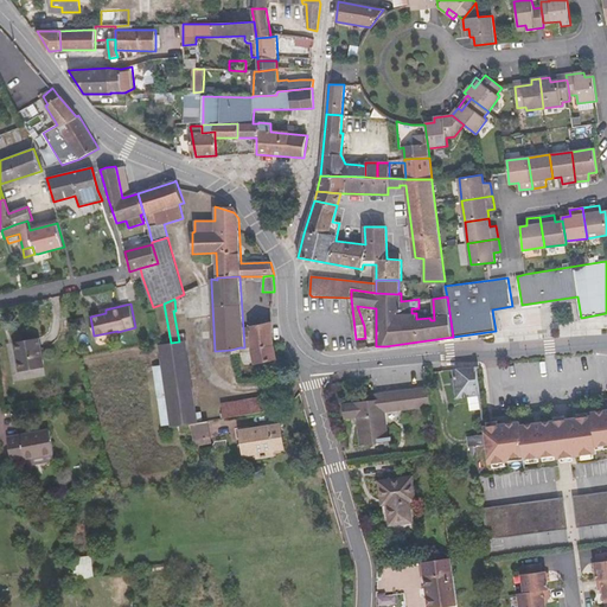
[(77,328),(85,327),(84,318),(75,320),(77,328)]
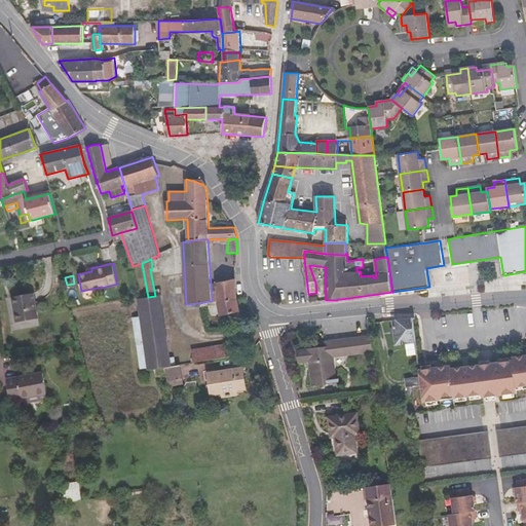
[(217,284),(218,300),(218,303),(221,315),(239,311),(237,299),(235,279),(217,283),(217,284)]
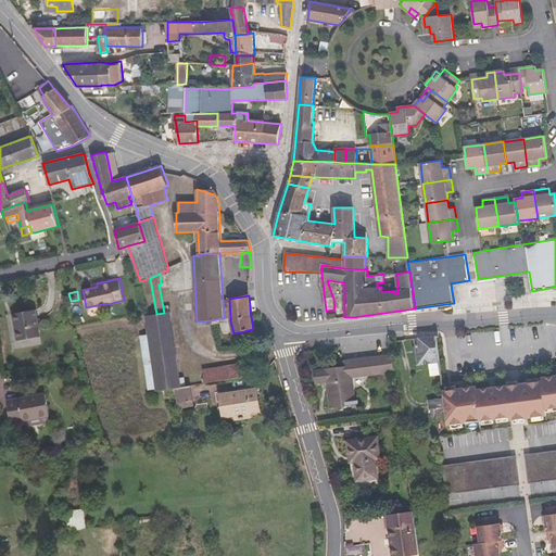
[(13,314),(15,329),(16,329),(19,341),(41,337),(36,310),(13,314)]
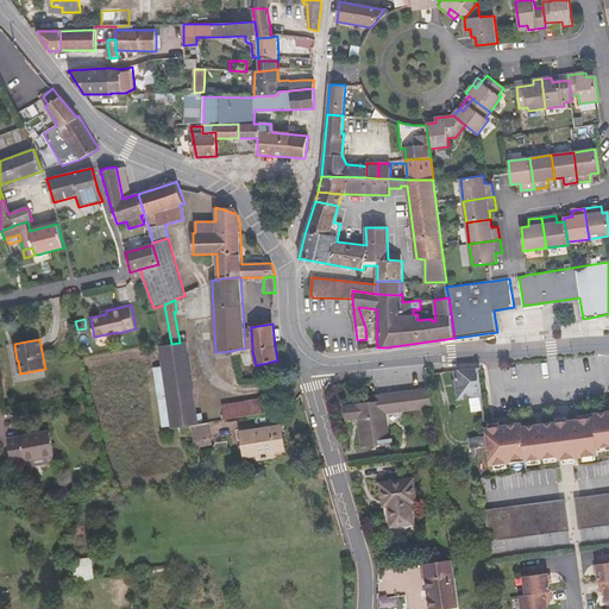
[(180,343),(171,344),(159,346),(163,368),(171,425),(173,428),(192,425),(199,424),(187,341),(180,343)]
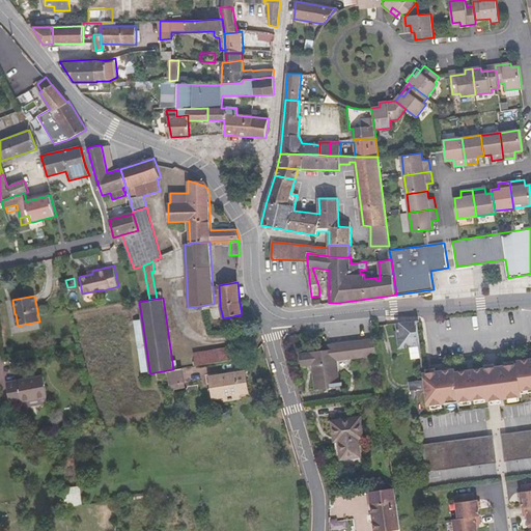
[(149,370),(142,320),(135,322),(139,350),(140,350),(143,371),(149,370)]
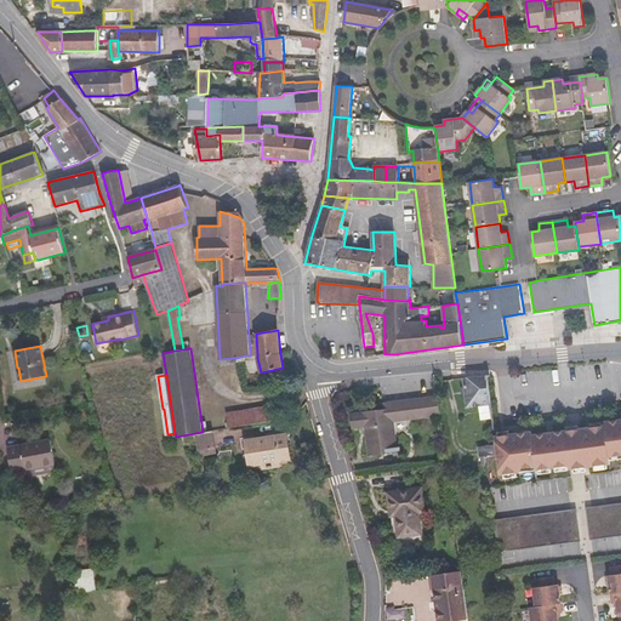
[(486,375),(463,377),(468,408),(478,406),(490,404),(486,375)]
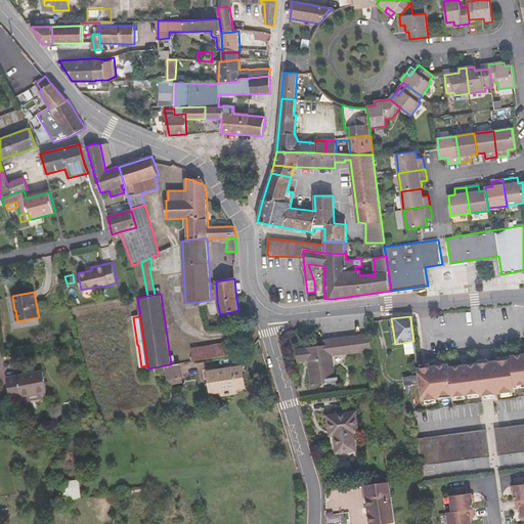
[(333,355),(373,350),(370,334),(331,340),(331,345),(326,345),(298,349),(299,361),(309,360),(312,383),(336,380),(333,355)]
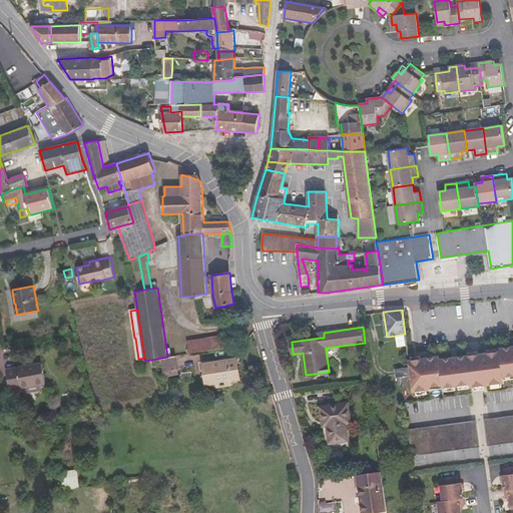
[(405,334),(395,336),(397,348),(407,347),(405,334)]
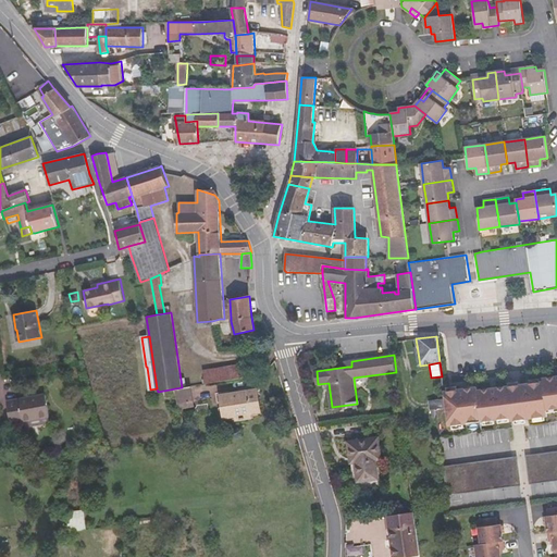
[(203,371),(206,384),(245,376),(242,364),(203,371)]
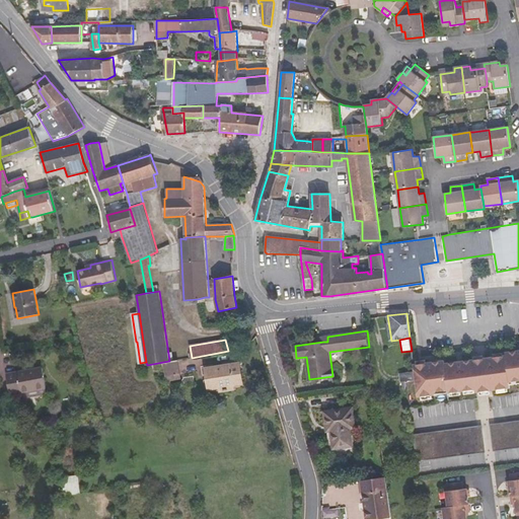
[(444,361),(413,365),(415,380),(417,396),(434,394),(434,391),(448,390),(448,392),(486,388),(510,384),(509,379),(518,377),(518,351),(506,353),(506,356),(485,359),(445,364),(444,361)]
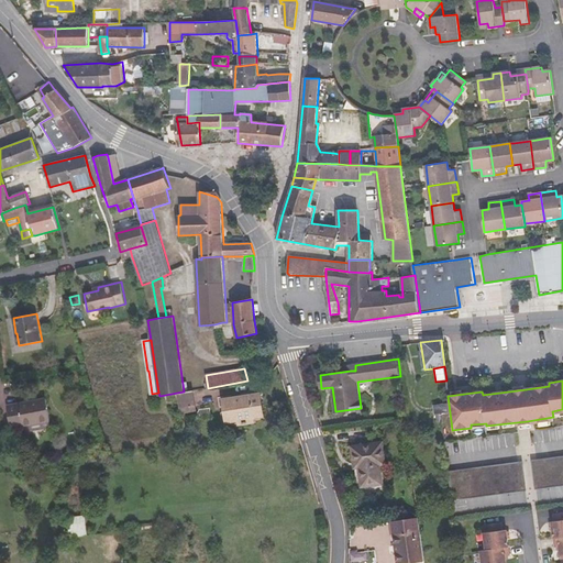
[(184,392),(177,393),(180,414),(184,412),(190,411),(189,405),(195,405),(194,390),(184,392)]
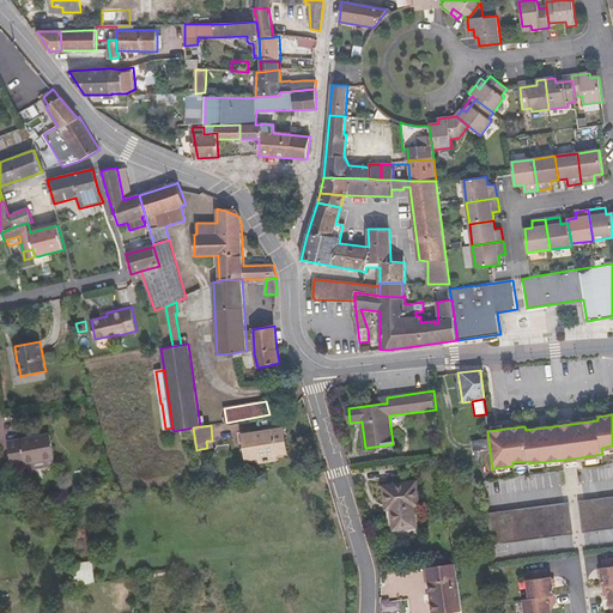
[(275,448),(286,445),(284,430),(243,436),(244,448),(247,459),(259,456),(260,461),(277,457),(275,448)]
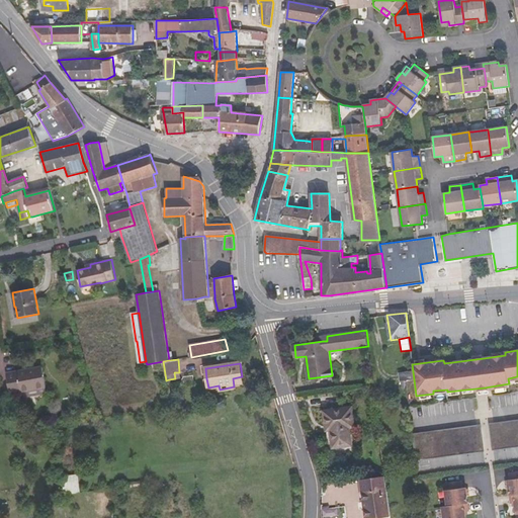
[(414,379),(412,364),(407,365),(408,371),(399,372),(400,381),(407,380),(414,379)]
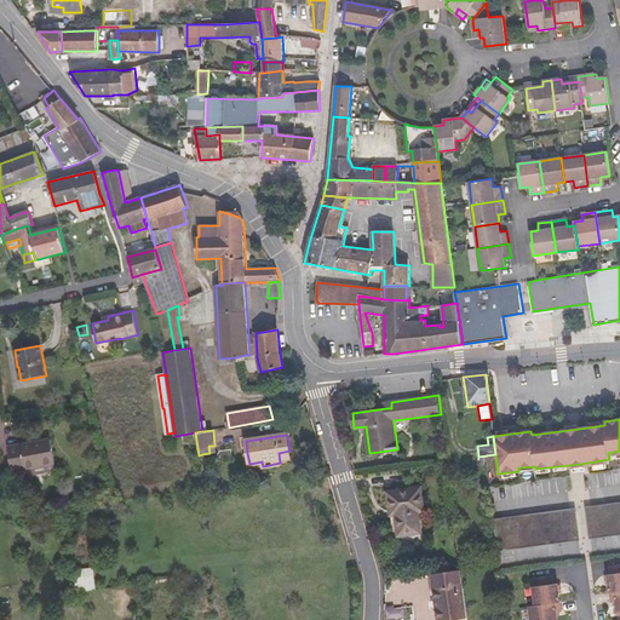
[(26,469),(56,464),(51,438),(21,443),(7,447),(12,471),(26,469)]
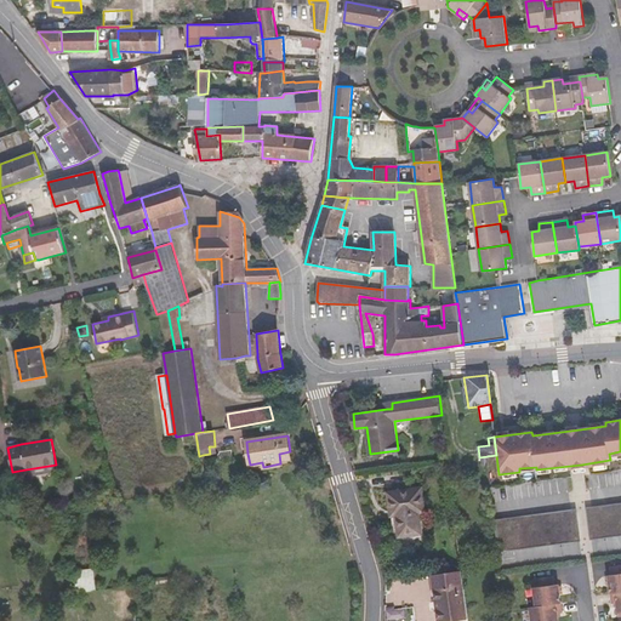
[(292,462),(290,451),(279,454),(280,463),(292,462)]
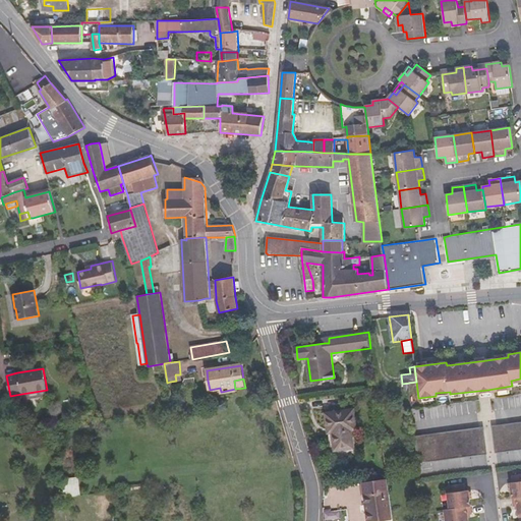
[(210,390),(208,381),(205,382),(207,394),(221,392),(220,388),(210,390)]
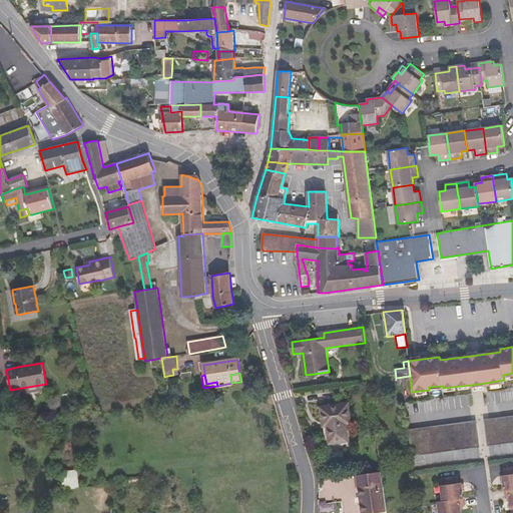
[(47,390),(46,384),(21,388),(22,395),(47,390)]
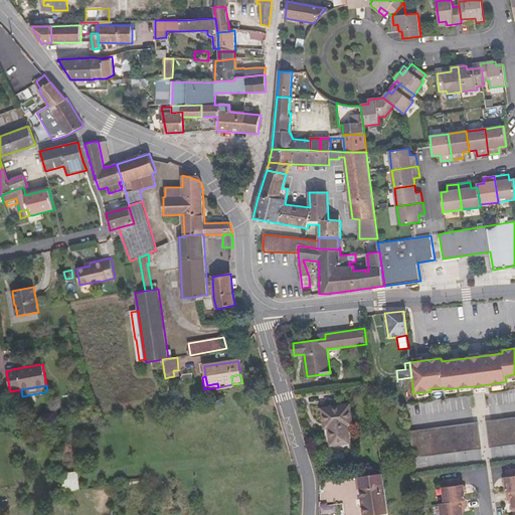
[(353,424),(350,404),(322,407),(325,428),(329,427),(331,446),(350,443),(348,425),(353,424)]
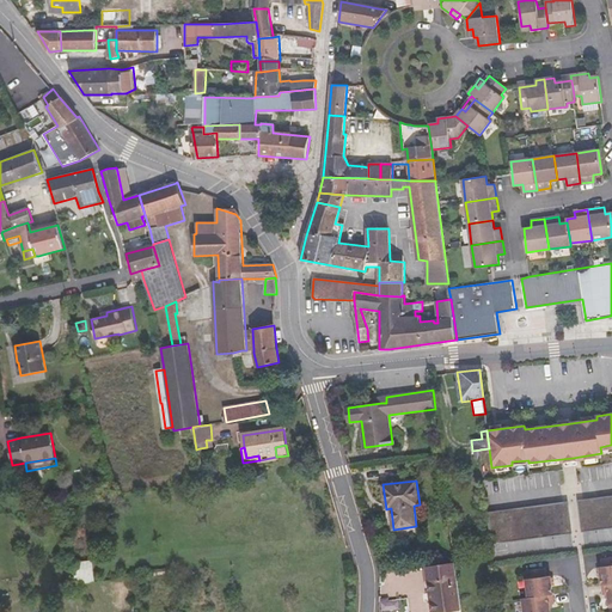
[(611,496),(580,501),(583,531),(611,526),(611,496)]
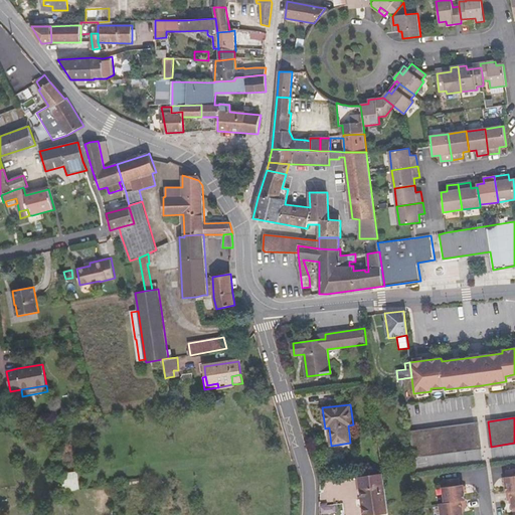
[(479,422),(411,432),(414,457),(481,447),(479,422)]
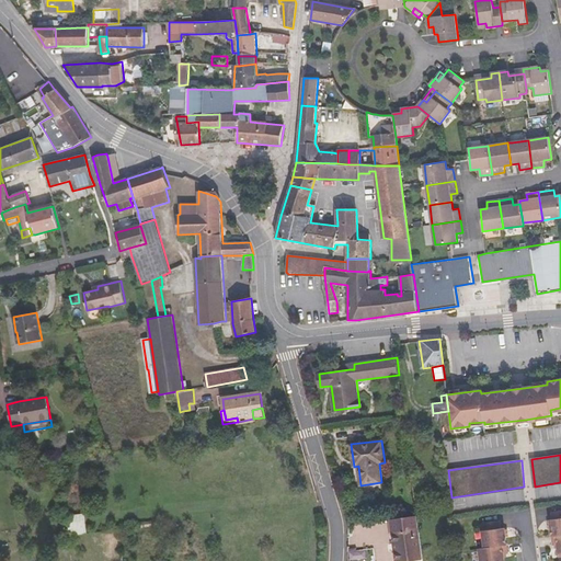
[(552,521),(551,521),(553,537),(560,535),(560,511),(551,512),(552,521)]
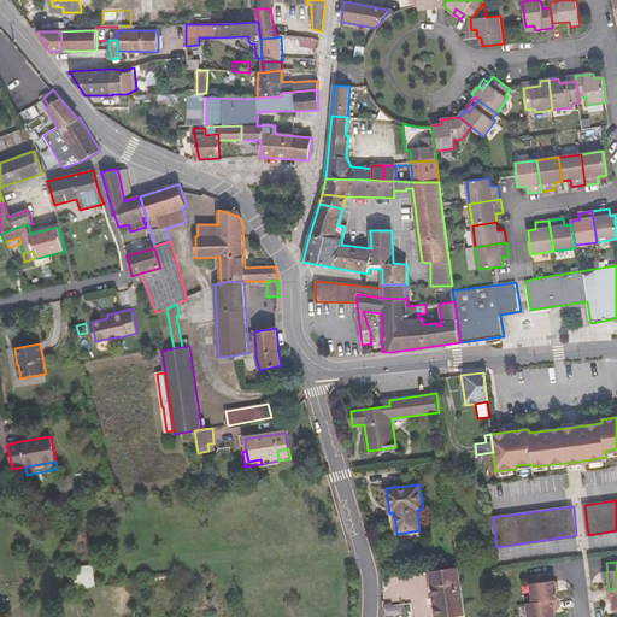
[(93,564),(74,566),(77,588),(95,586),(93,564)]
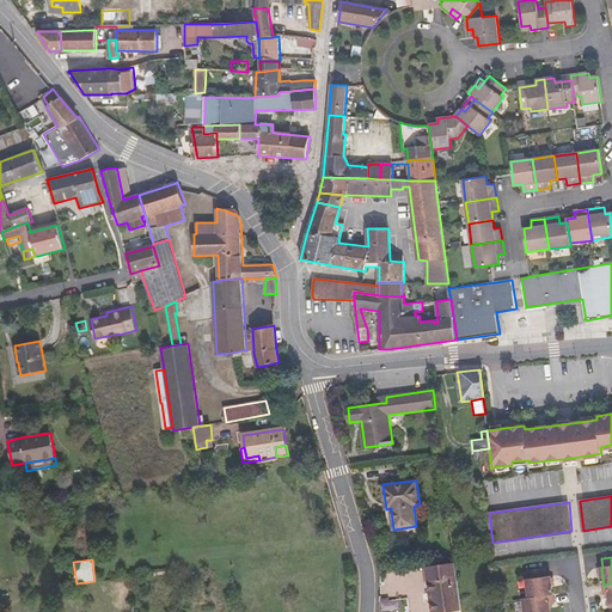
[(456,563),(427,567),(429,594),(432,594),(434,611),(442,611),(461,610),(456,563)]
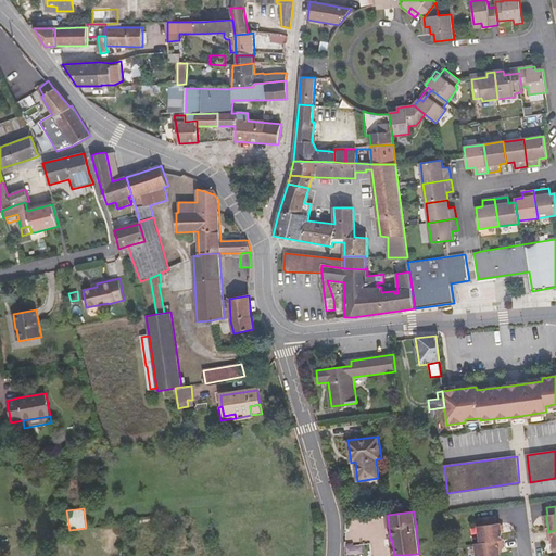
[(496,523),(495,516),(479,518),(480,526),(479,526),(481,543),(503,540),(501,523),(496,523)]
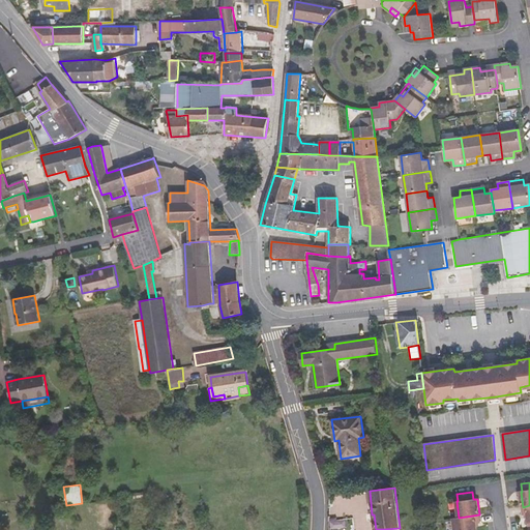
[(477,529),(476,523),(480,523),(479,514),(459,518),(453,518),(454,529),(477,529)]
